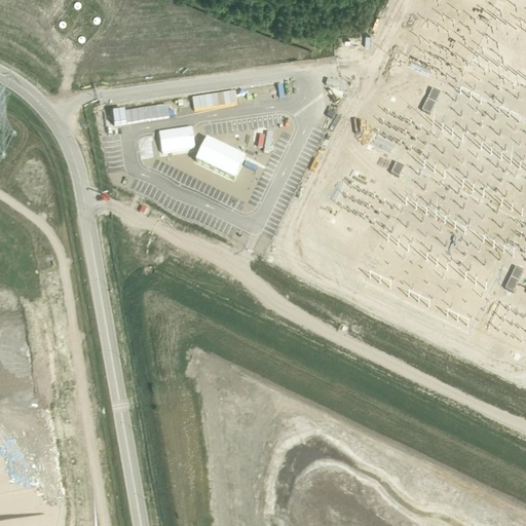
[(433,89),(426,101),(435,105),(440,94),(433,89)]
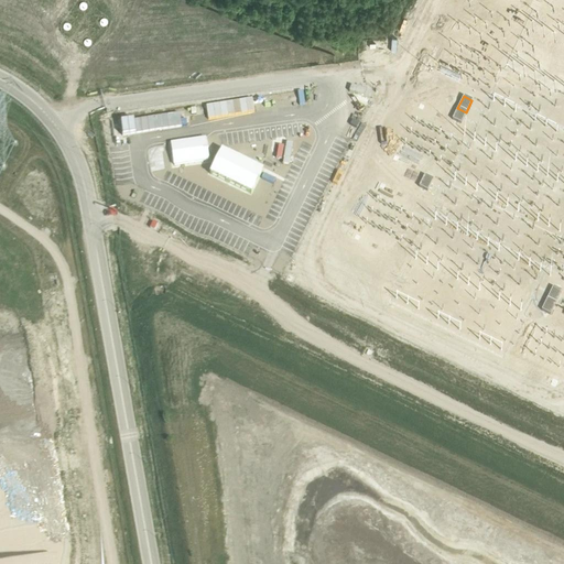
[(457,108),(452,120),(461,125),(466,112),(457,108)]
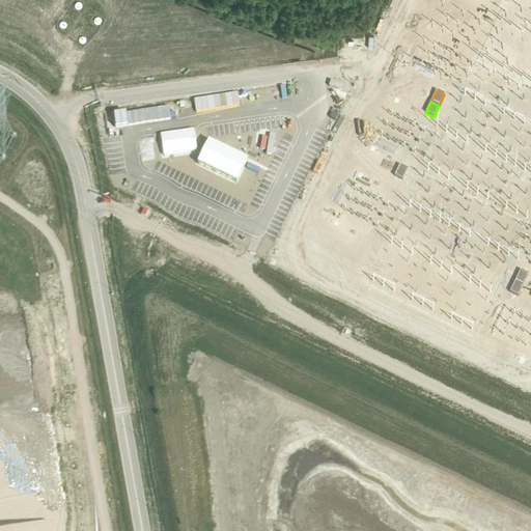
[(399,165),(394,176),(402,180),(408,169),(399,165)]
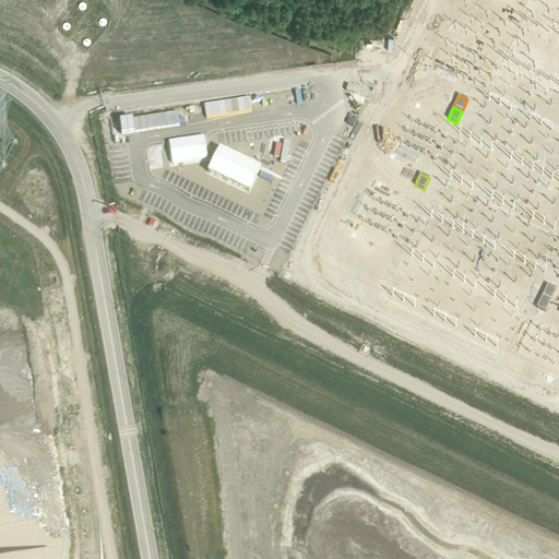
[(548,285),(543,296),(550,300),(557,288),(548,285)]
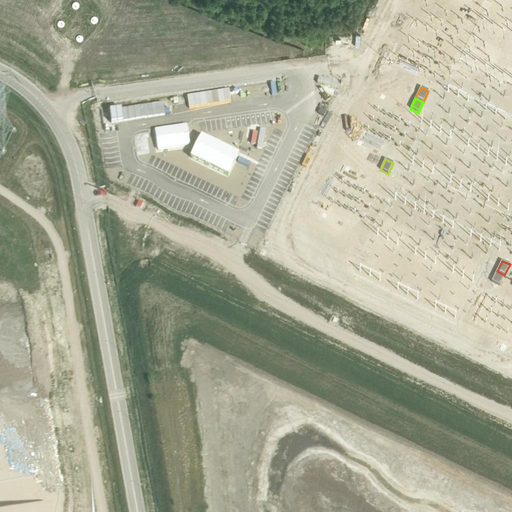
[(497,271),(491,282),(499,286),(504,275),(497,271)]
